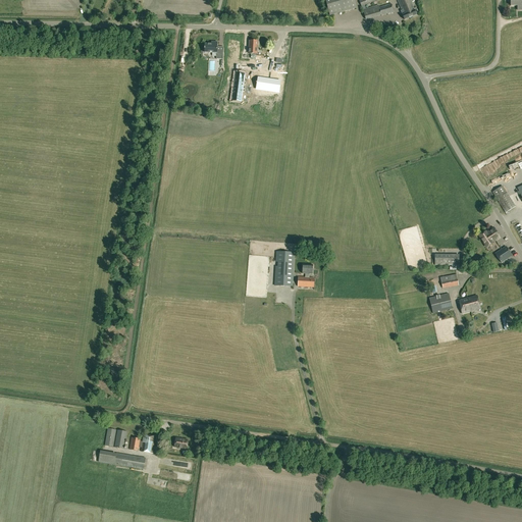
[(325,0),(329,16),(357,8),(354,0),(325,0)]
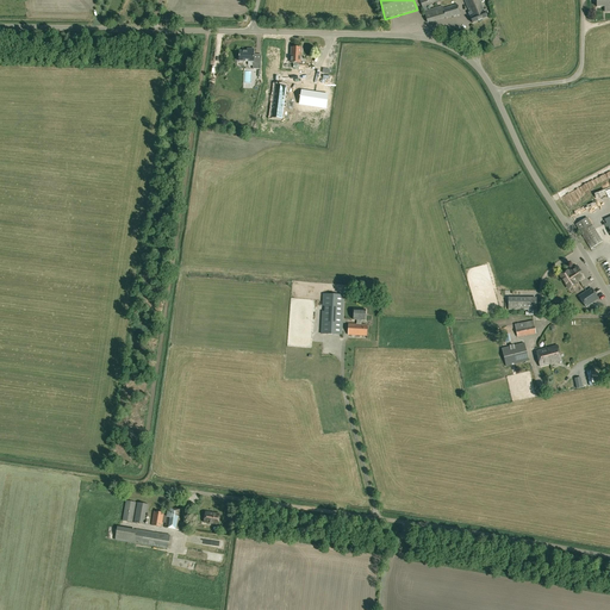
[(484,12),(479,0),(466,0),(465,1),(470,12),(468,13),(471,18),(473,24),(487,17),(485,12),(484,12)]
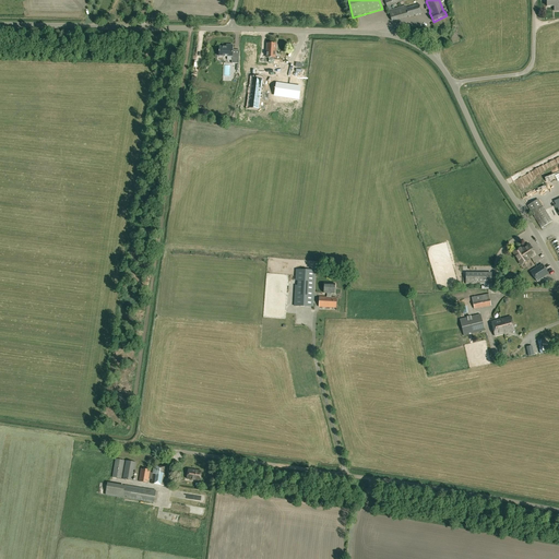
[(558,0),(546,0),(547,7),(554,7),(554,11),(556,11),(558,11),(558,0)]
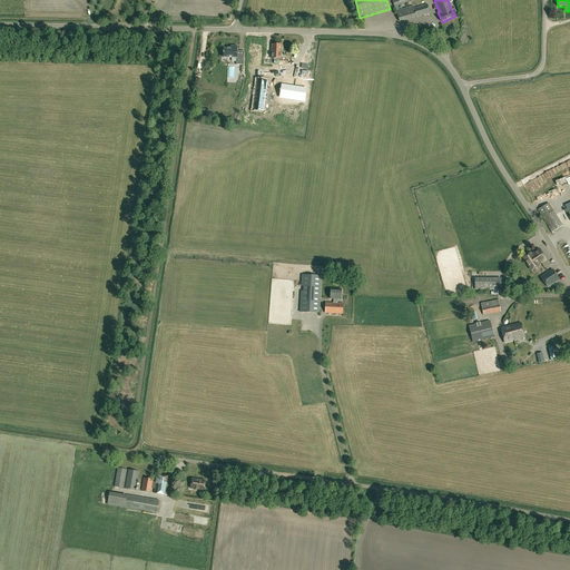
[(400,22),(416,17),(416,18),(430,13),(428,5),(414,9),(413,6),(401,9),(401,8),(395,10),(400,22)]
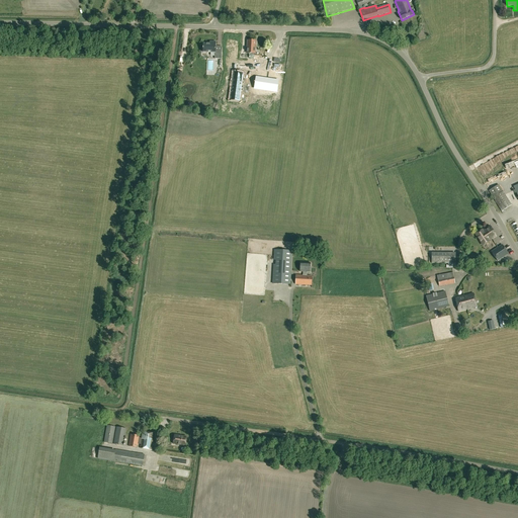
[(230,45),(225,67),(231,69),(231,68),(236,69),(243,41),(237,40),(238,37),(225,34),(223,44),(230,45)]
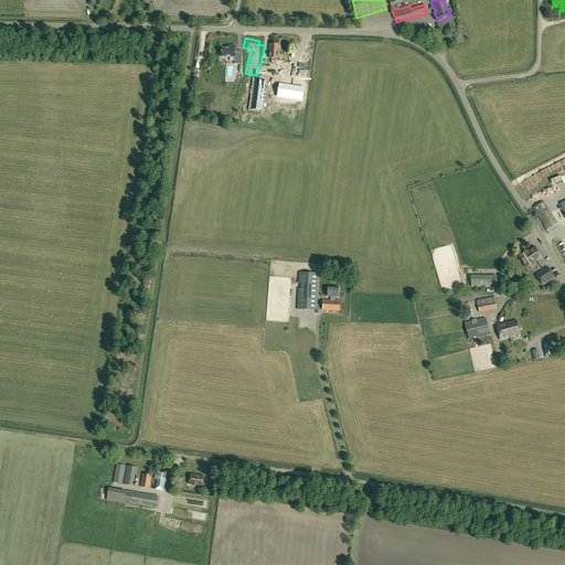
[(278,59),(278,44),(269,44),(269,59),(272,59),(272,68),(281,68),(283,61),(277,61),(277,59),(278,59)]
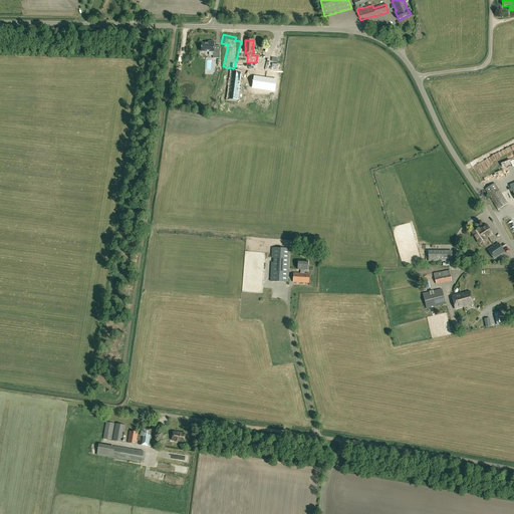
[(213,58),(220,58),(220,50),(214,50),(214,41),(208,41),(208,43),(202,43),(202,52),(213,52),(213,58)]
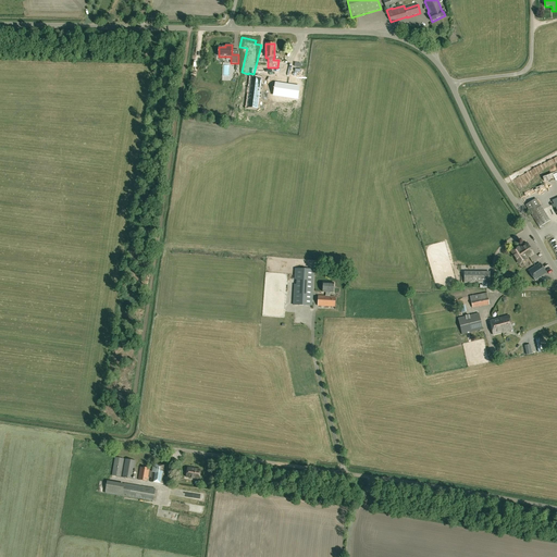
[(252,78),(249,103),(256,104),(257,98),(260,98),(261,86),(261,79),(252,78)]
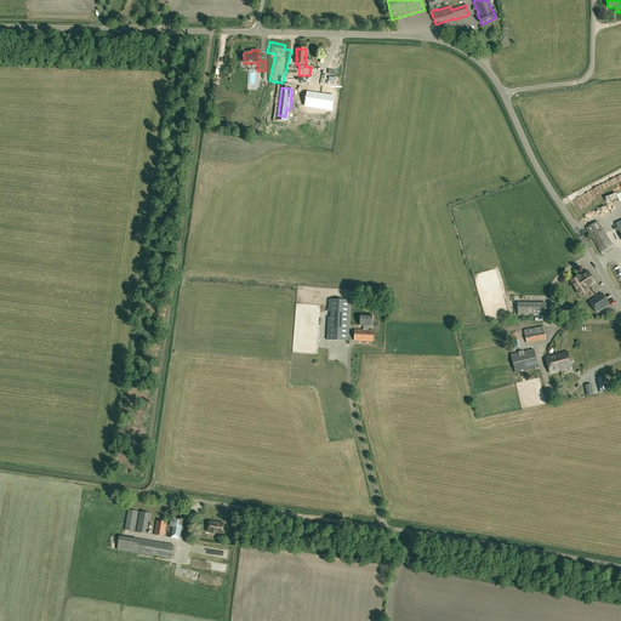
[(305,104),(329,108),(330,96),(307,92),(305,104)]
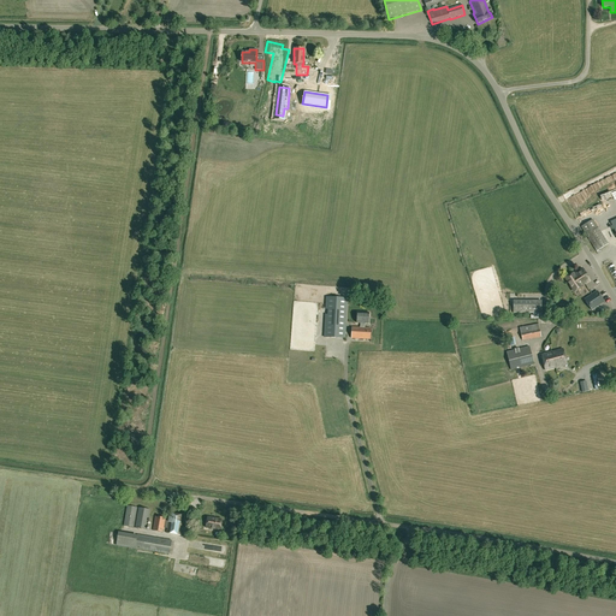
[(592,220),(581,227),(586,236),(597,252),(609,243),(598,227),(592,220)]
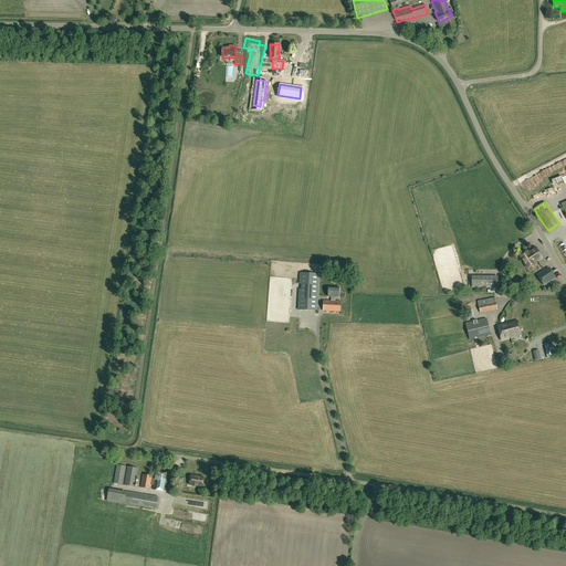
[(534,263),(543,258),(535,247),(526,253),(526,251),(520,255),(528,269),(534,264),(534,263)]
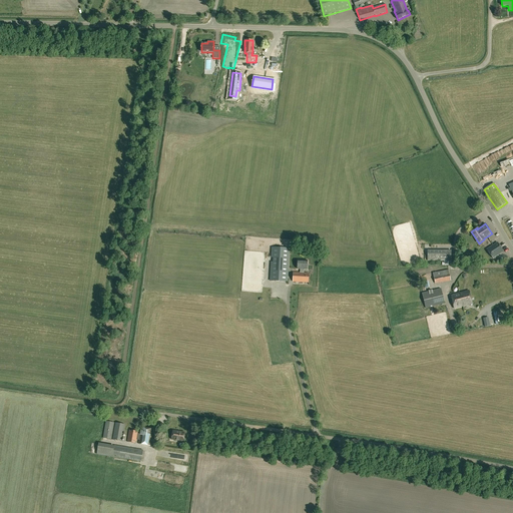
[(487,249),(493,259),(504,251),(498,242),(487,249)]
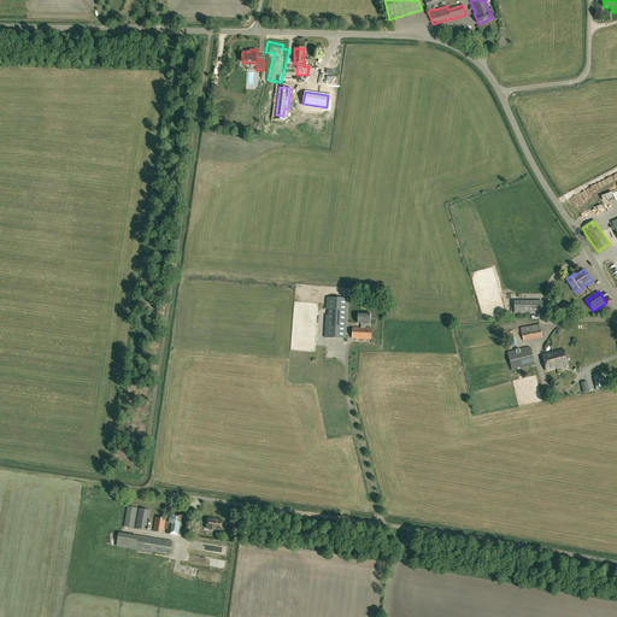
[(323,298),(322,335),(300,334),(298,369),(322,370),(324,338),(346,339),(348,299),(342,299),(344,293),(330,293),(330,299),(323,298)]
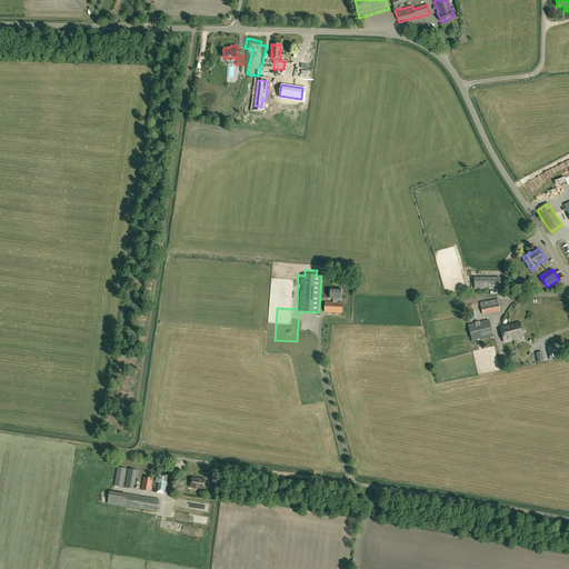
[(473,289),(500,290),(500,279),(473,279),(473,289)]
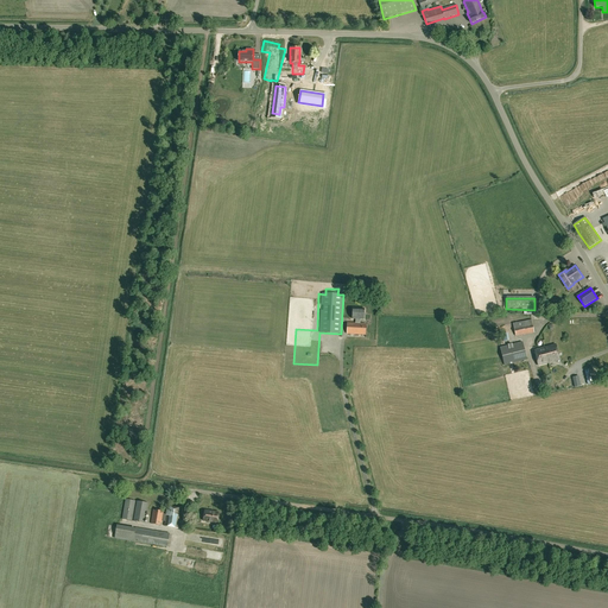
[(363,320),(365,309),(353,309),(353,320),(363,320)]
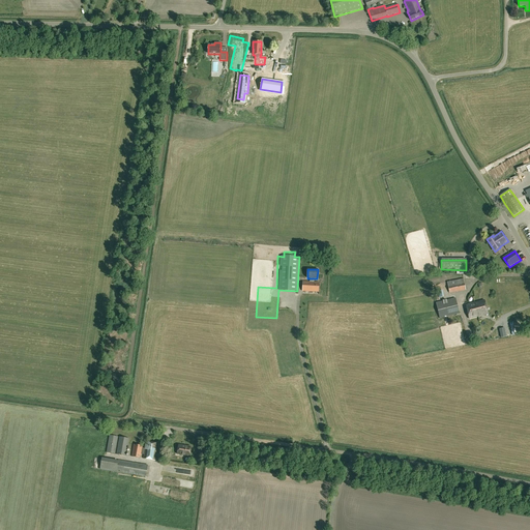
[(449,293),(466,290),(464,278),(447,282),(449,293)]
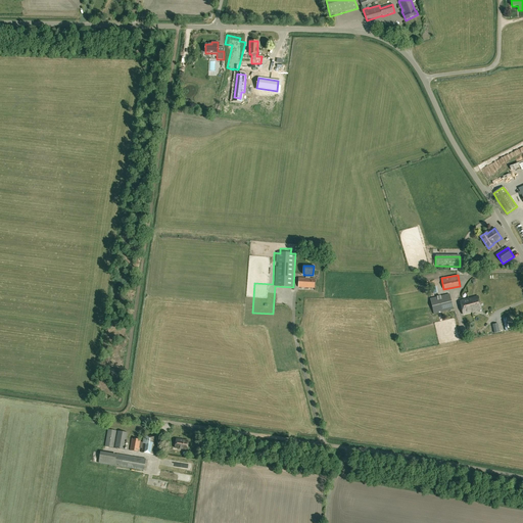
[(315,288),(315,279),(298,278),(298,287),(315,288)]
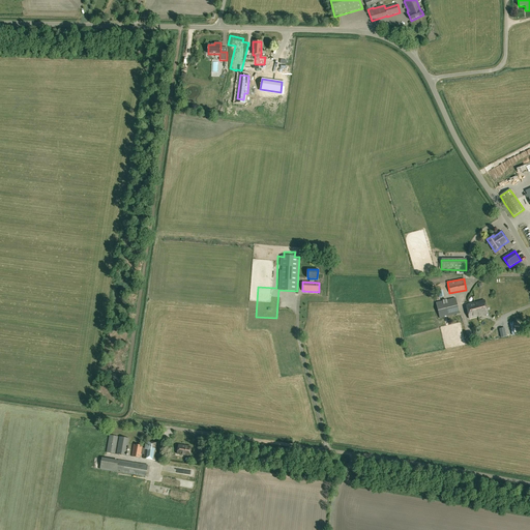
[(436,303),(440,319),(460,314),(455,298),(436,303)]
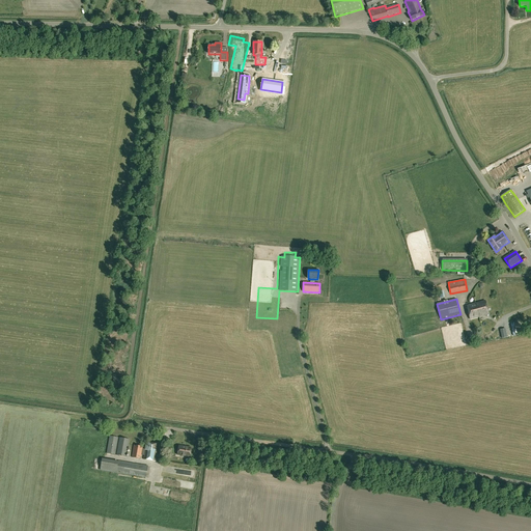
[(467,306),(470,319),(488,314),(485,301),(467,306)]
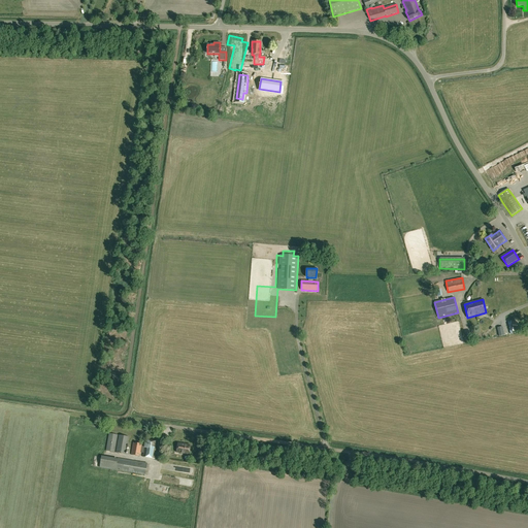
[(109,433),(106,451),(114,453),(118,435),(109,433)]
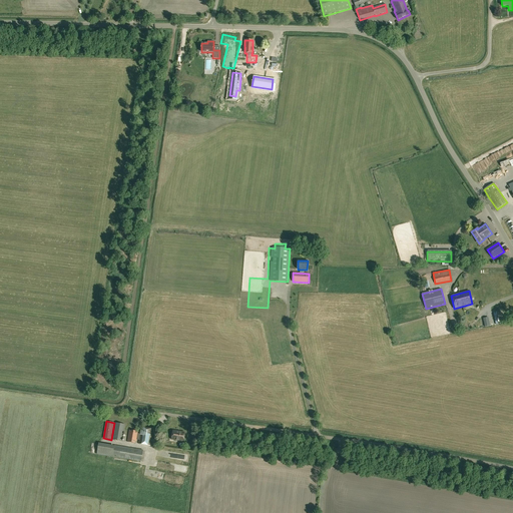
[(112,440),(122,442),(125,425),(115,423),(112,440)]
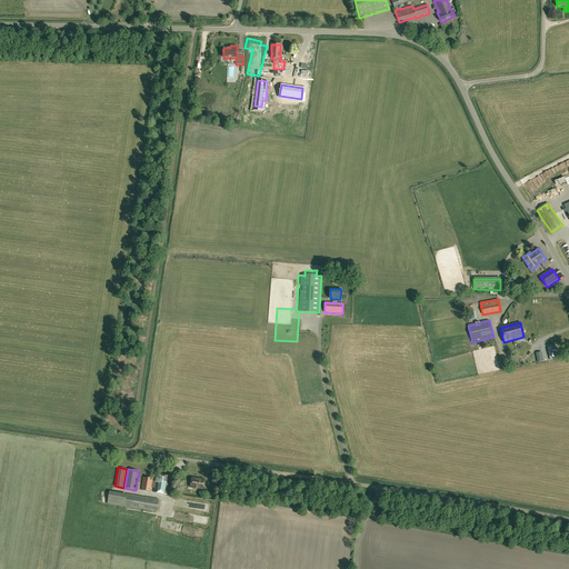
[(170,476),(157,473),(156,481),(153,480),(153,479),(143,477),(141,490),(151,491),(152,488),(155,488),(153,492),(167,495),(170,476)]
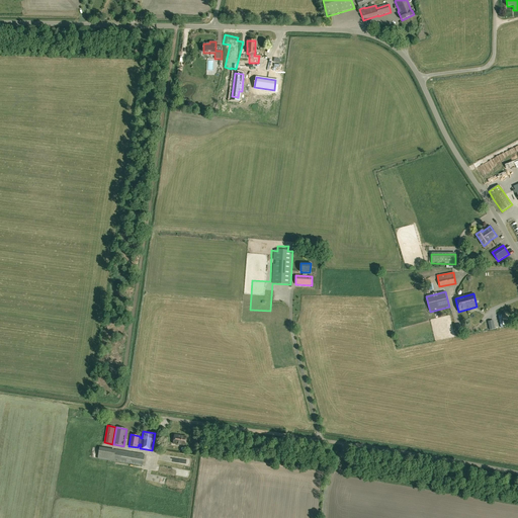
[(187,437),(174,435),(173,444),(185,446),(187,437)]
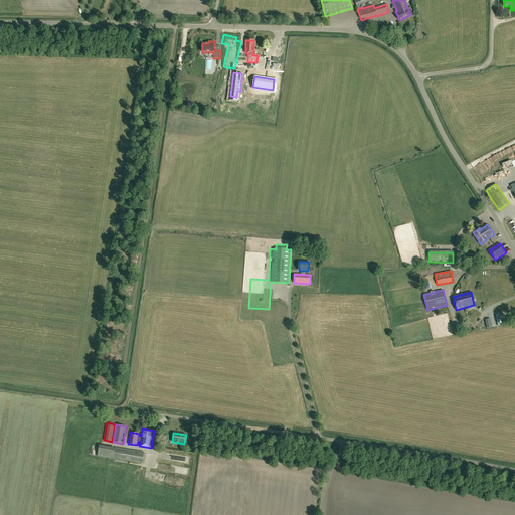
[(113,459),(115,448),(99,445),(98,457),(113,459)]
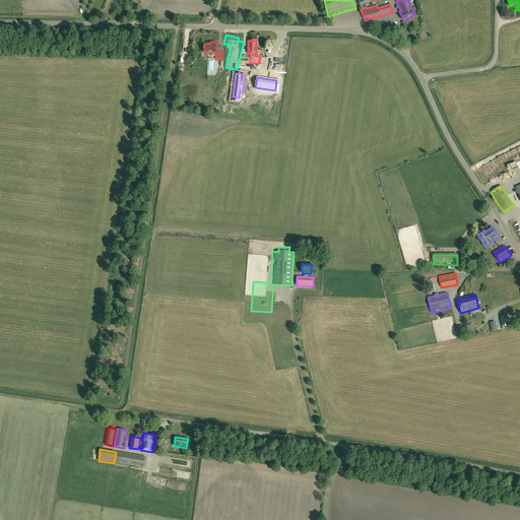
All buildings are outlined.
